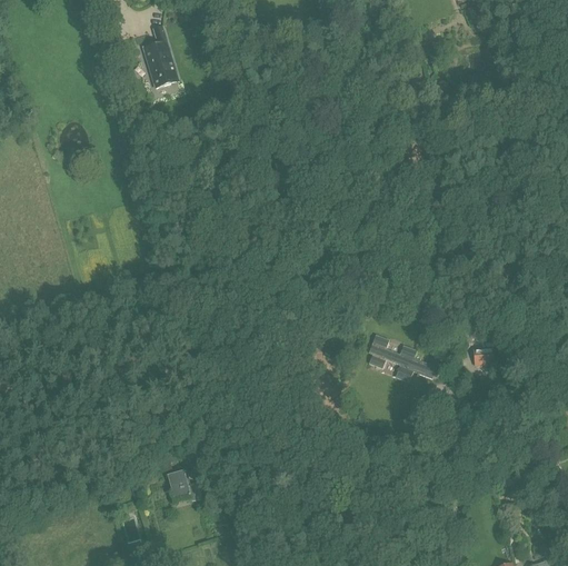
[(467,7),(470,17),(480,13),(477,3),(467,7)]
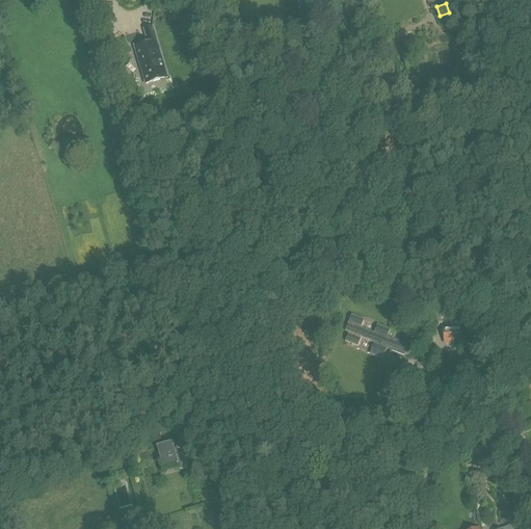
[(134,44),(145,81),(159,77),(158,74),(165,72),(151,23),(143,26),(148,40),(134,44)]
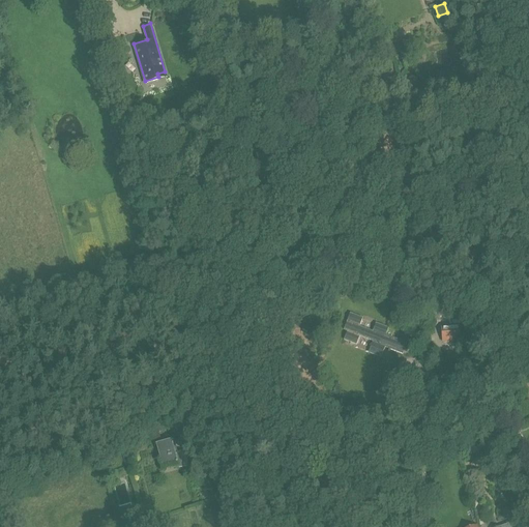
[(159,96),(168,84),(159,79),(151,91),(159,96)]
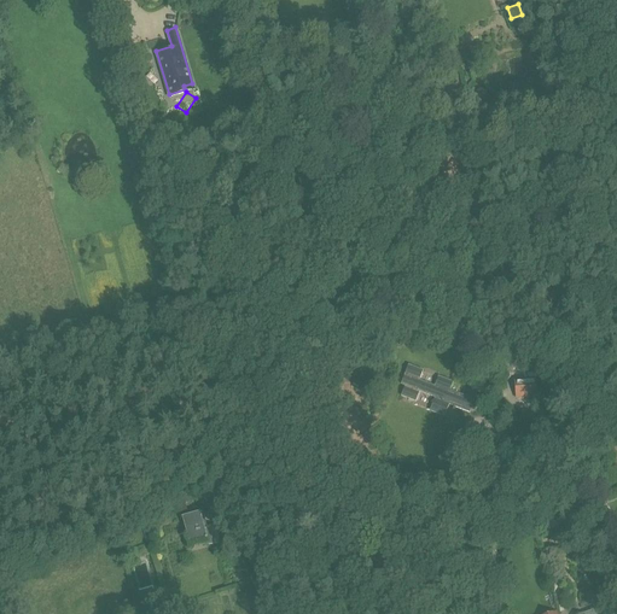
[(429,408),(443,413),(448,402),(469,409),(473,396),(449,387),(453,379),(437,373),(434,382),(418,376),(423,367),(407,361),(400,381),(403,382),(400,392),(414,398),(419,389),(434,395),(429,408)]
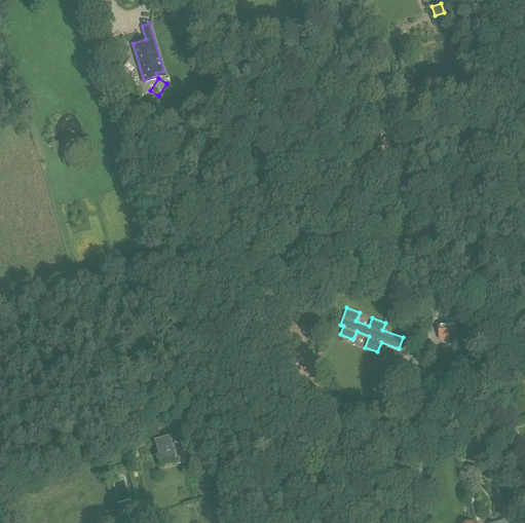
[(437,321),(438,337),(456,336),(455,320),(437,321)]
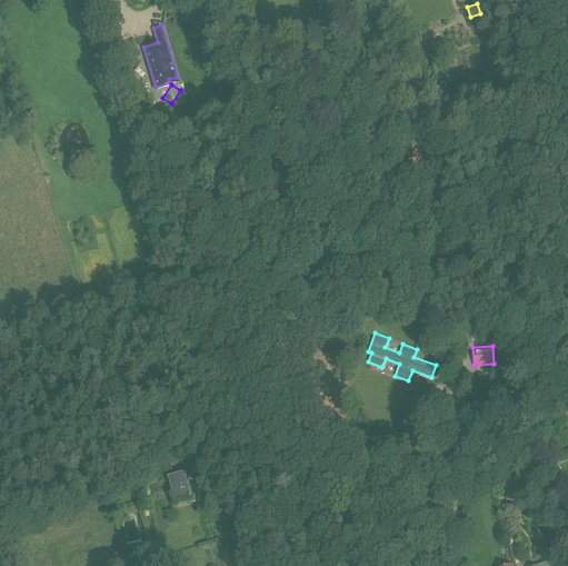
[(161,453),(165,465),(170,464),(169,460),(180,458),(177,448),(161,453)]
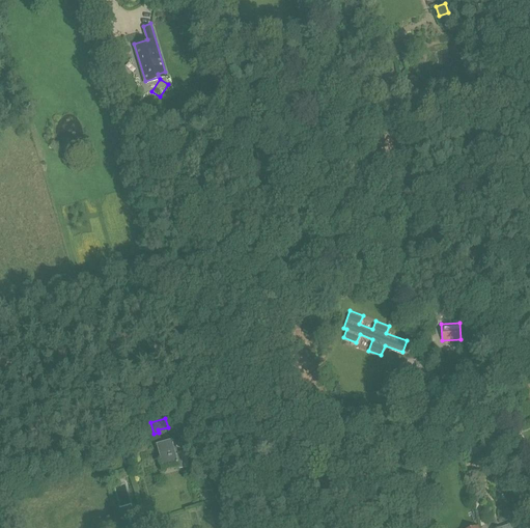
[(504,431),(501,422),(495,423),(498,433),(504,431)]
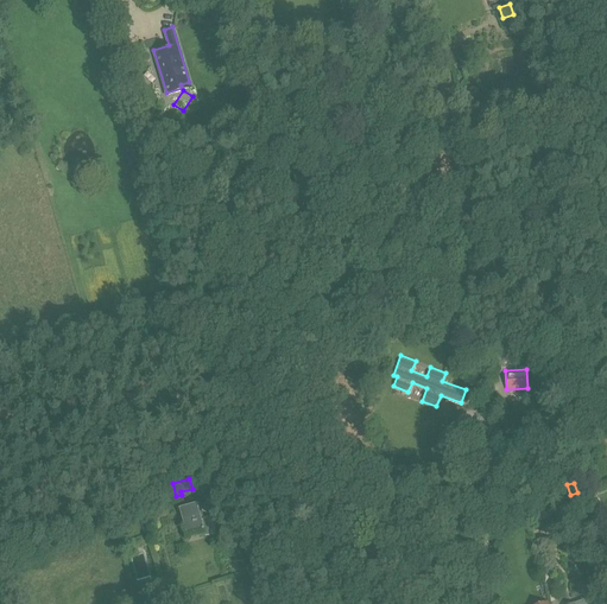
[(201,526),(202,532),(214,531),(212,514),(201,516),(196,501),(178,506),(185,531),(201,526)]
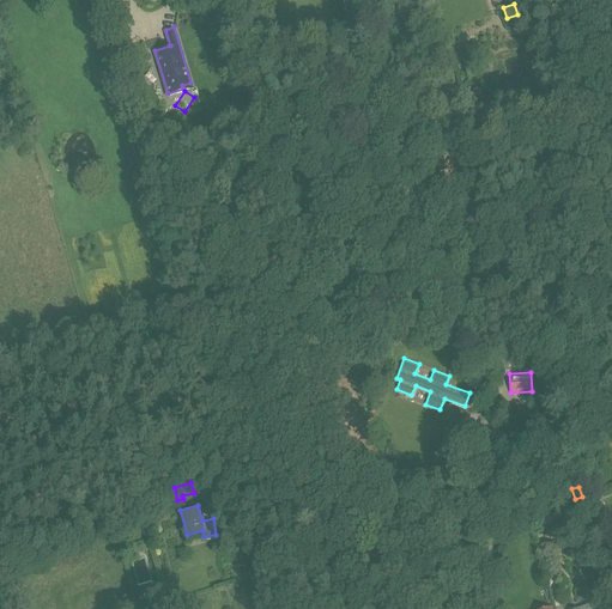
[(563,517),(576,513),(573,505),(561,510),(563,517)]
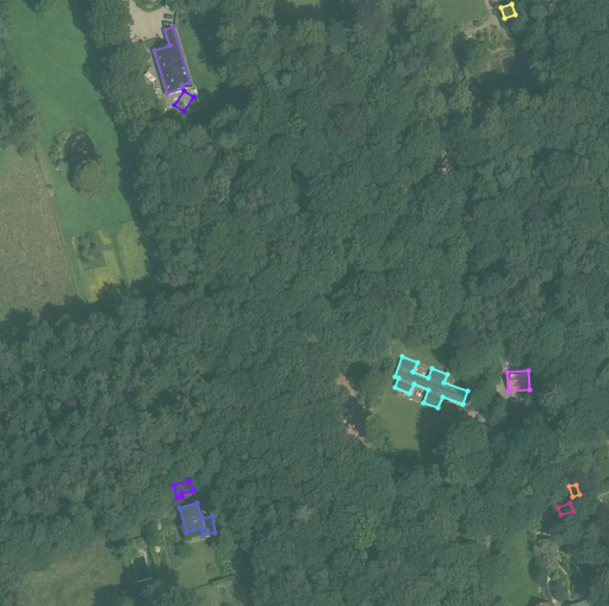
[(473,543),(477,554),(485,551),(482,541),(473,543)]
